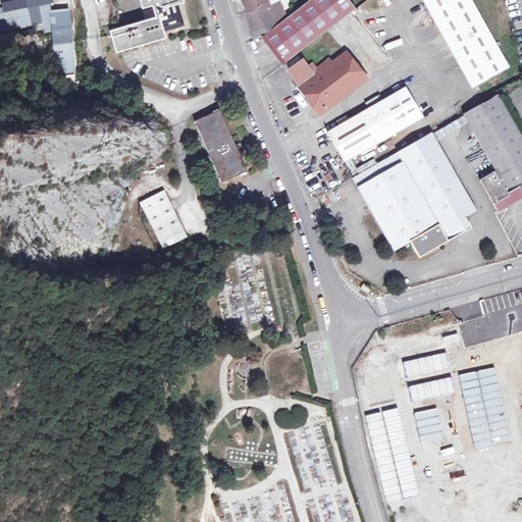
[(138,0),(141,8),(151,6),(154,5),(158,16),(108,31),(114,53),(164,39),(162,31),(181,24),(175,5),(183,2),(180,0),(138,0)]
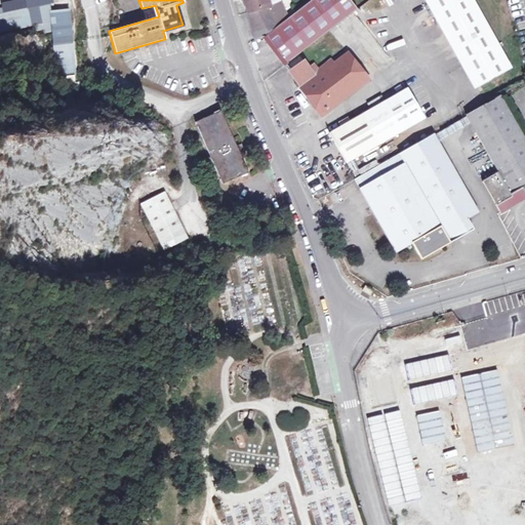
[(242,0),(246,12),(253,39),(261,36),(286,16),(280,1),(269,6),(267,0),(242,0)]
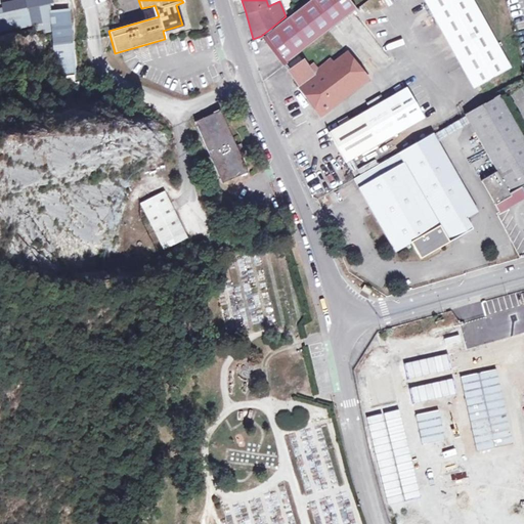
[(310,0),(262,38),(284,66),(348,15),(356,9),(349,0),(310,0)]
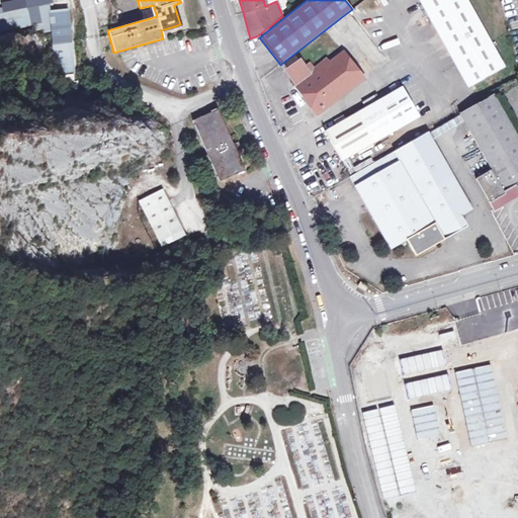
[(464,0),(423,0),(421,1),(435,26),(438,24),(451,48),(448,50),(462,75),(465,73),(472,86),(503,68),(464,0)]
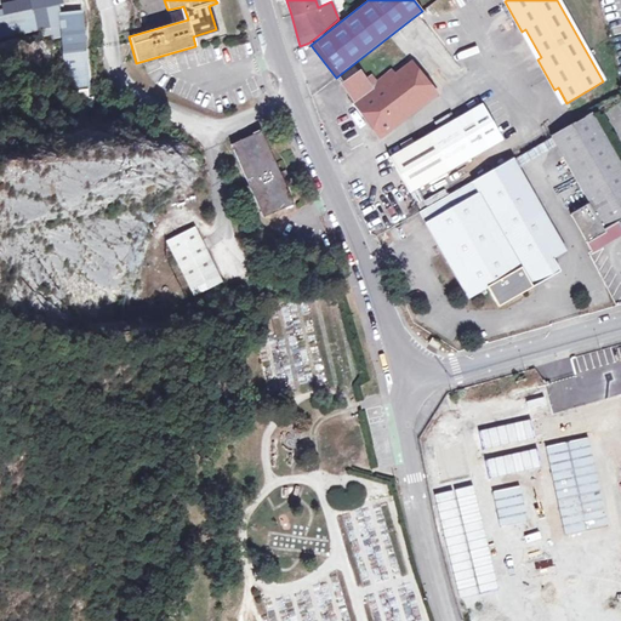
[(81,92),(83,101),(90,100),(89,91),(85,91),(80,12),(60,13),(66,91),(70,93),(81,92)]
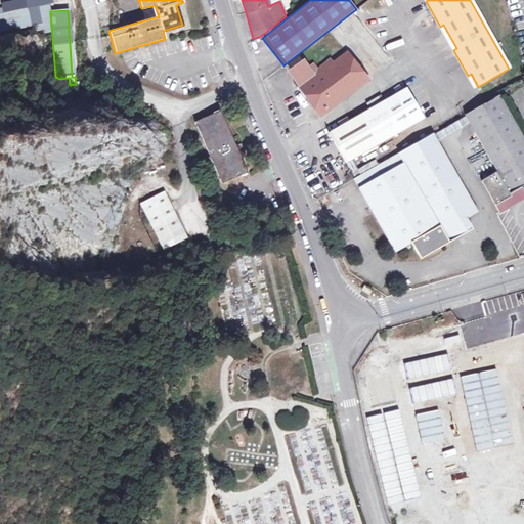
[(443,25),(440,27),(453,50),(456,48),(443,25)]
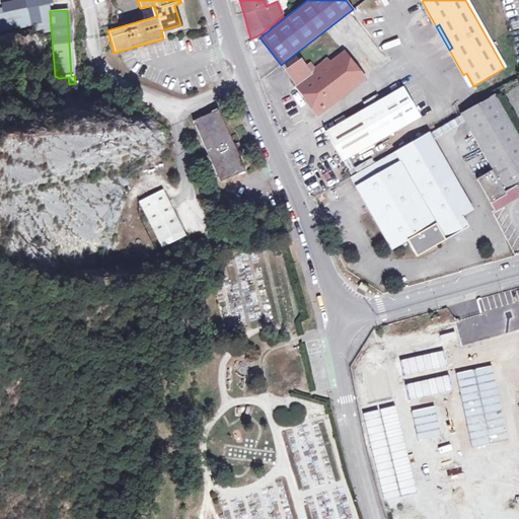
[(260,61),(270,56),(268,50),(256,55),(260,61)]
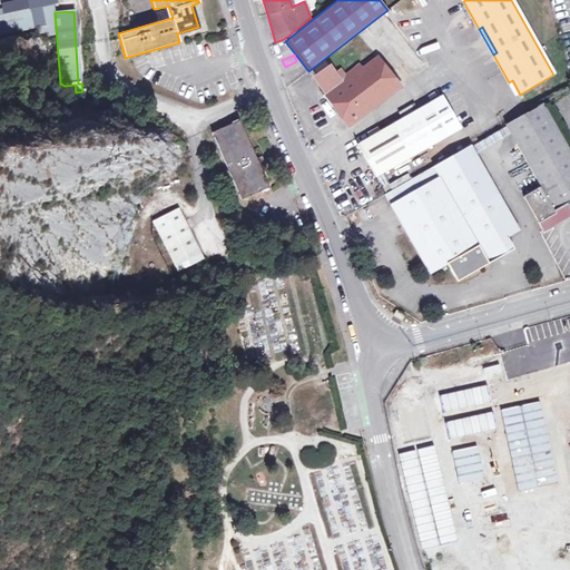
[(326,96),(346,126),(400,86),(377,57),(363,68),(360,65),(344,76),(340,71),(335,75),(330,67),(313,78),(318,85),(326,96)]
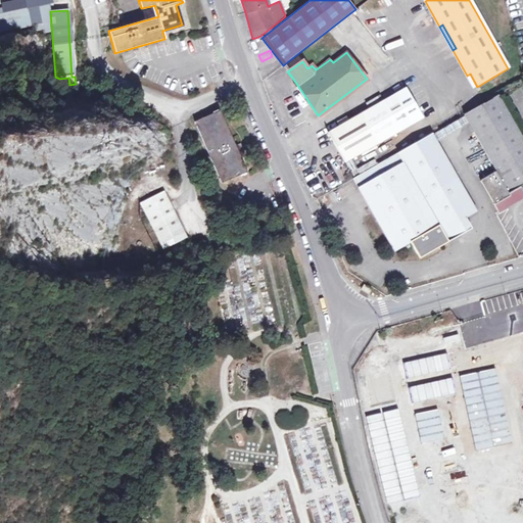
[(470,74),(467,76),(474,88),(477,87),(470,74)]
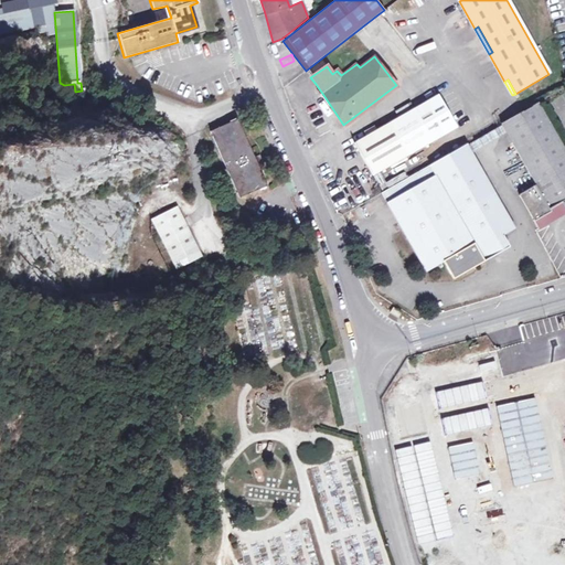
[(398,118),(377,130),(373,132),(370,129),(363,132),(366,137),(354,144),(372,174),(456,126),(437,96),(414,109),(409,103),(395,112),(398,118)]
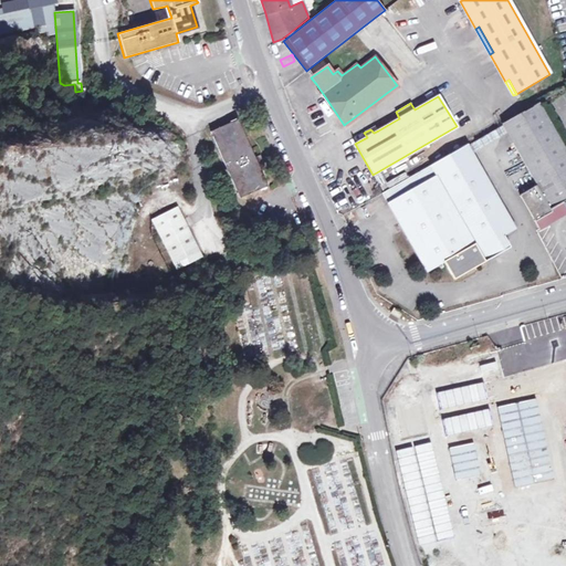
[(565,152),(538,104),(502,125),(536,184),(537,186),(520,196),(534,220),(551,211),(549,208),(552,207),(554,210),(561,207),(559,202),(565,198),(565,152)]
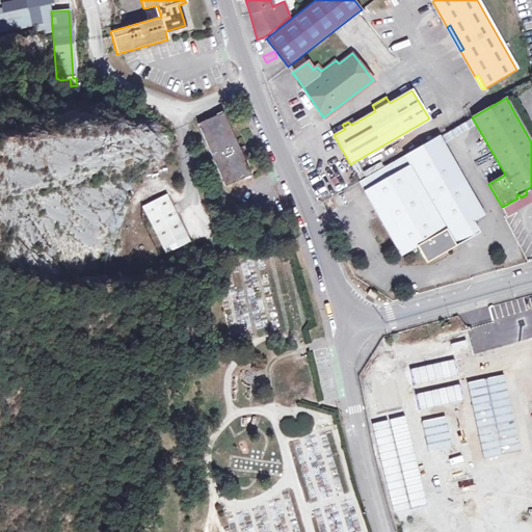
[(223,113),(197,125),(225,186),(250,175),(223,113)]
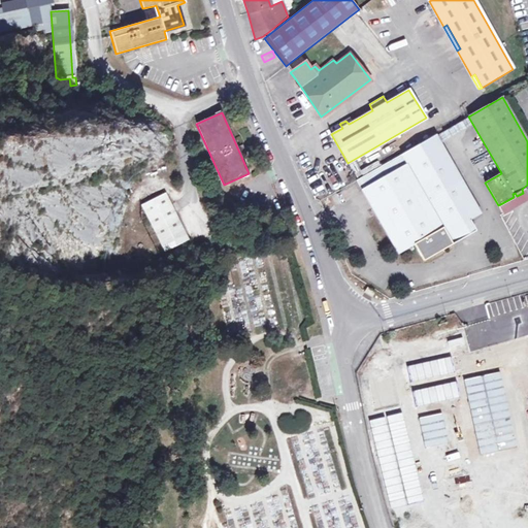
[(474,201),(436,134),(401,154),(356,180),(398,254),(415,244),(424,260),(453,243),(447,232),(481,212),(474,201)]
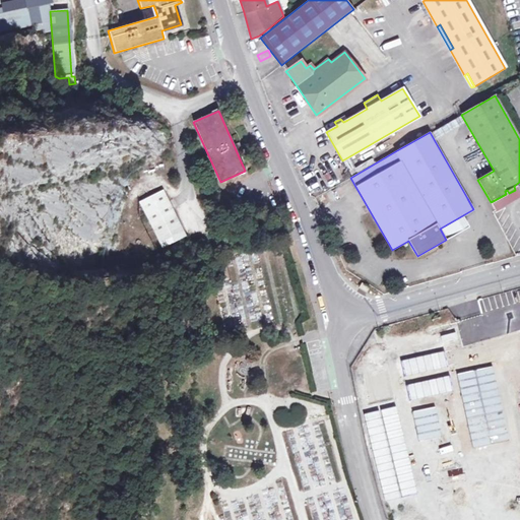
[(506,194),(510,201),(519,195),(519,182),(514,186),(515,190),(509,193),(507,190),(505,191),(506,194)]
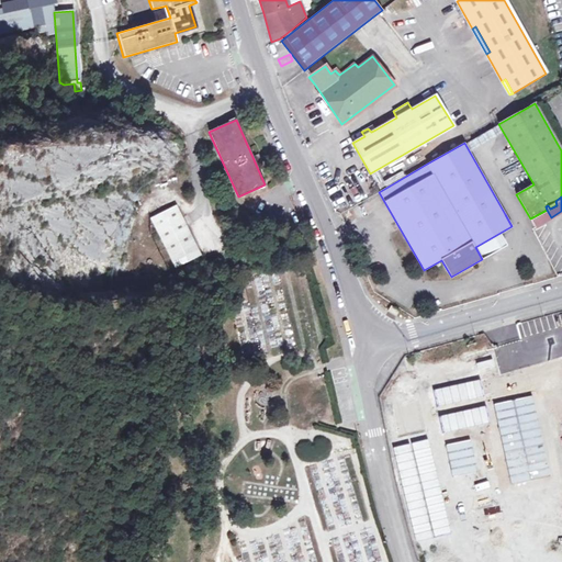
[(150,217),(175,267),(201,255),(176,205),(150,217)]
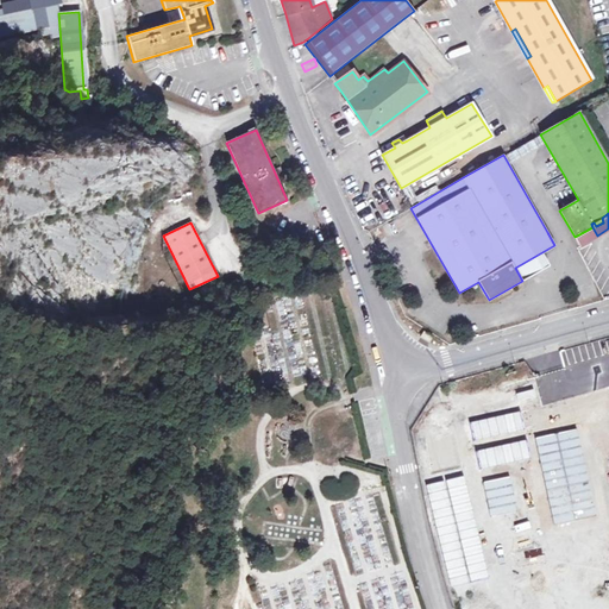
[(592,227),(575,237),(579,246),(597,236),(592,227)]
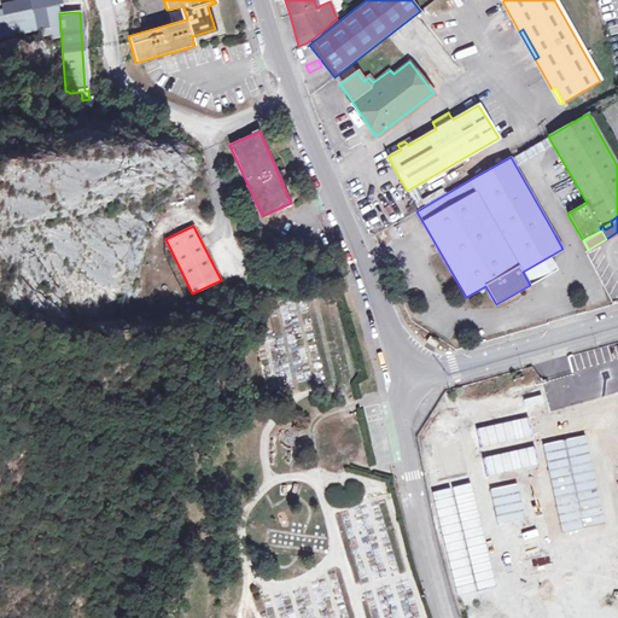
[(563,249),(523,272),(530,285),(570,262),(563,249)]
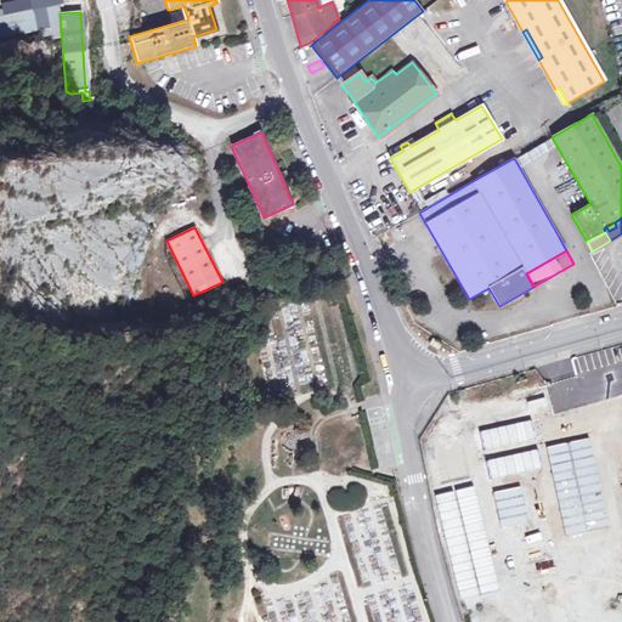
[(454,393),(461,413),(508,400),(508,399),(532,393),(526,372),(454,393)]
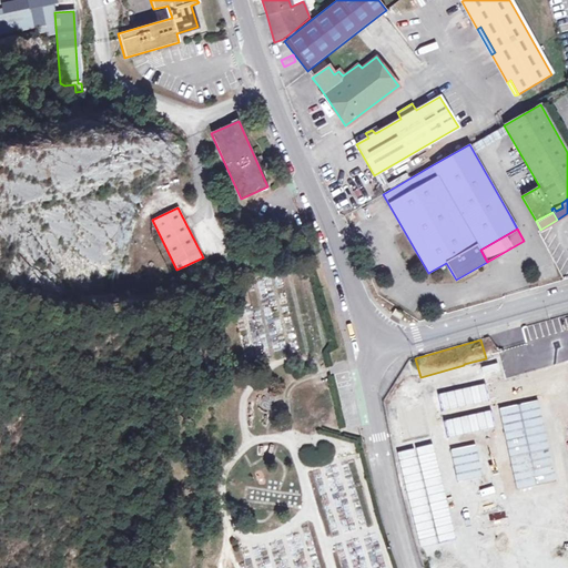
[(567,344),(537,354),(541,369),(567,362),(567,344)]
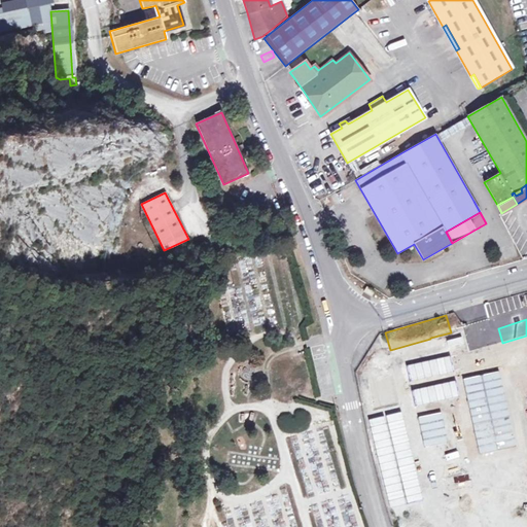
[(390,399),(426,526),(526,526),(526,336),(502,343),(494,345),(493,344),(407,369),(407,370),(375,378),(381,401),(390,399)]
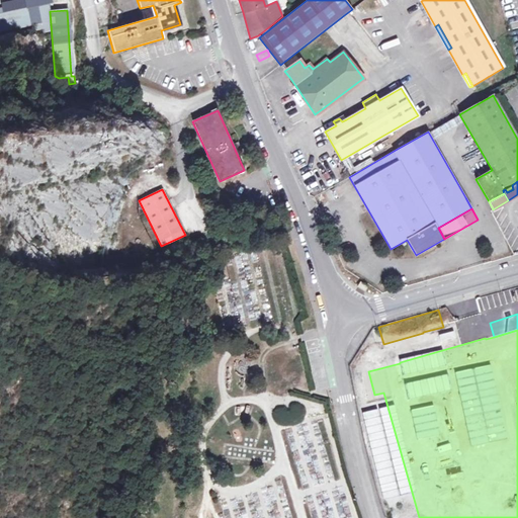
[(288,420),(286,407),(273,410),(276,423),(288,420)]
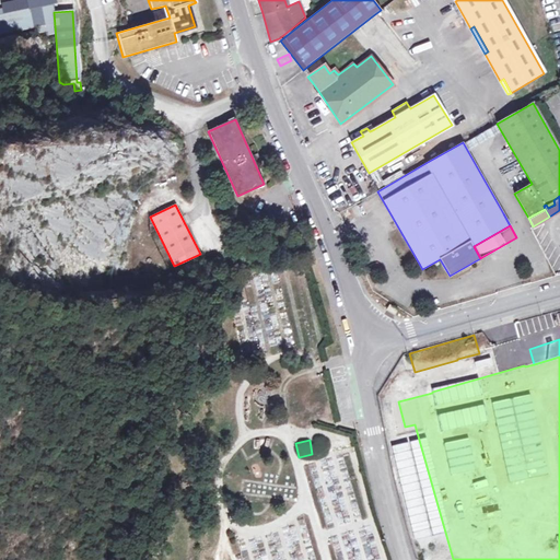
[(421,536),(431,534),(418,487),(409,489),(421,536)]
